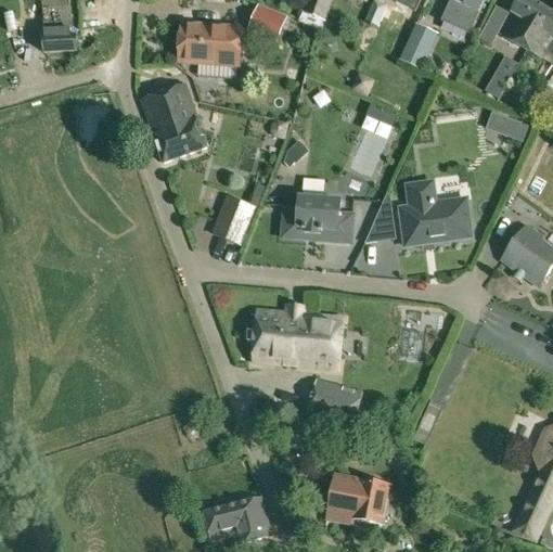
[(305,0),(300,12),(297,21),(319,29),(322,20),(323,20),(330,0),(305,0)]
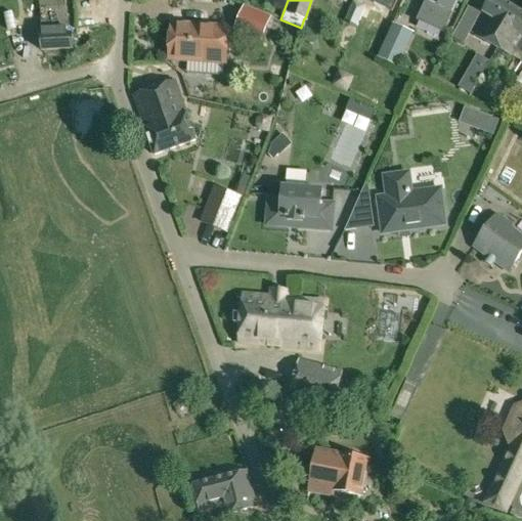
[(351,0),(342,20),(354,26),(364,4),(354,0),(351,0)]
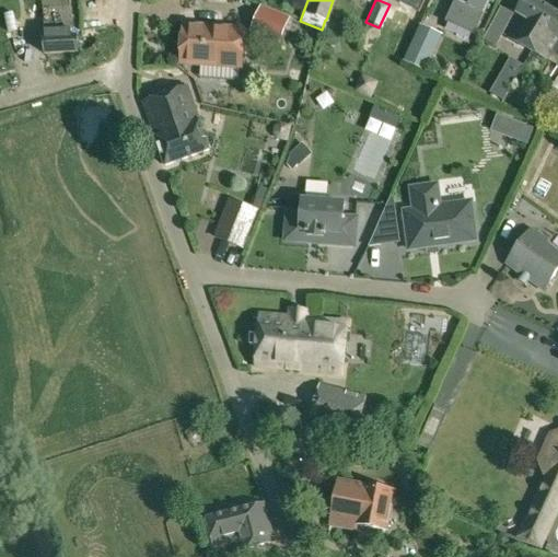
[(454,0),(445,21),(472,33),(486,0),(454,0)]
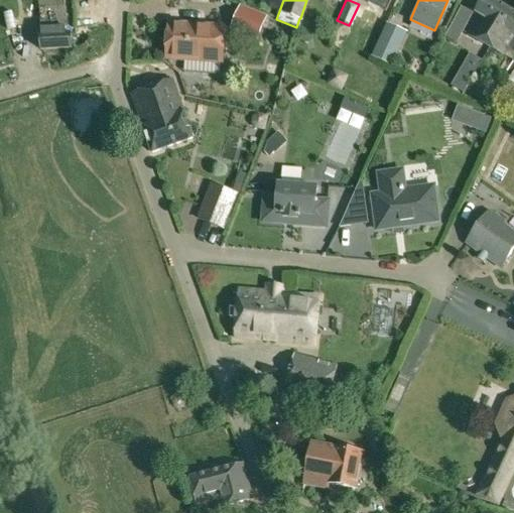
[(497,58),(500,52),(489,45),(509,10),(492,0),(480,0),(475,10),(478,12),(467,32),(488,44),(483,52),(491,57),(492,55),(497,58)]
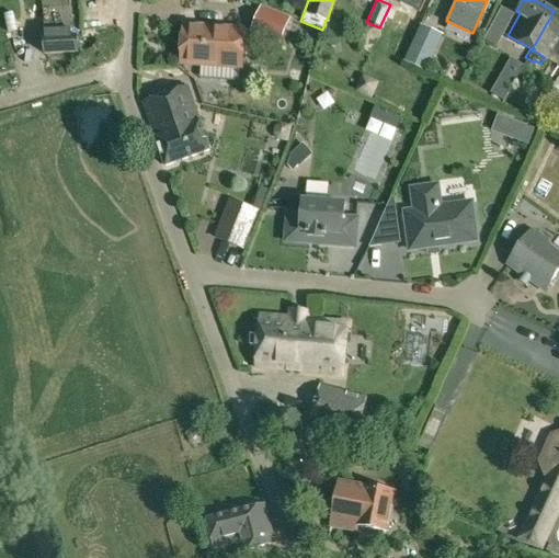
[(41,7),(42,18),(42,29),(43,35),(41,35),(43,53),(77,49),(75,32),(70,33),(69,25),(75,25),(73,14),(72,3),(67,3),(41,7)]
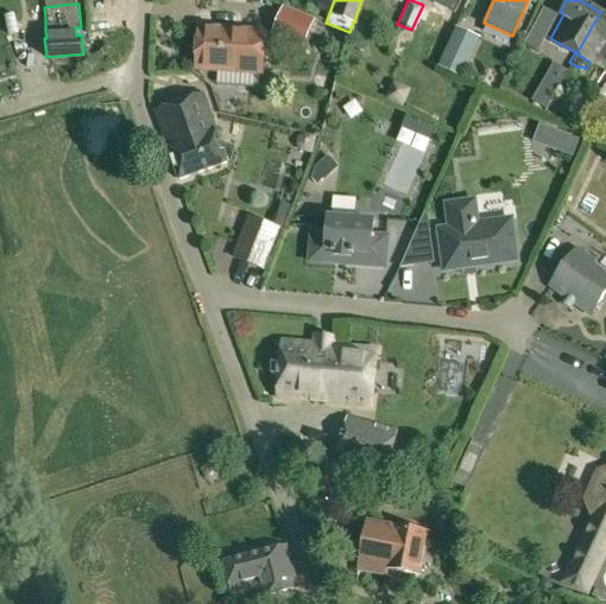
[(281,4),(270,32),(302,45),(314,17),(281,4)]
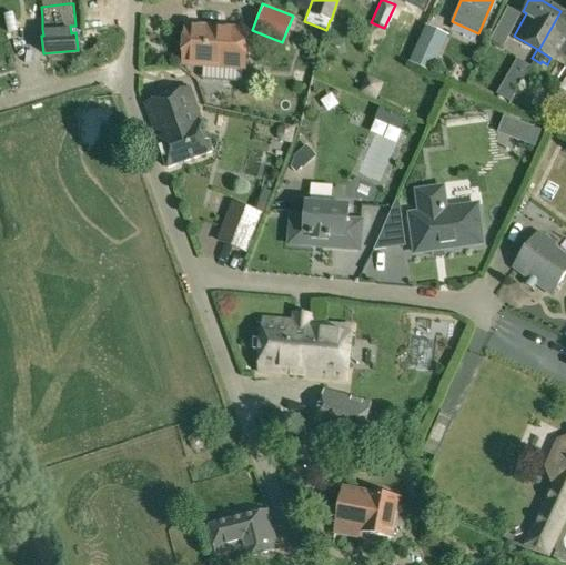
[(551,58),(552,58),(565,36),(565,13),(561,11),(538,50),(551,58)]
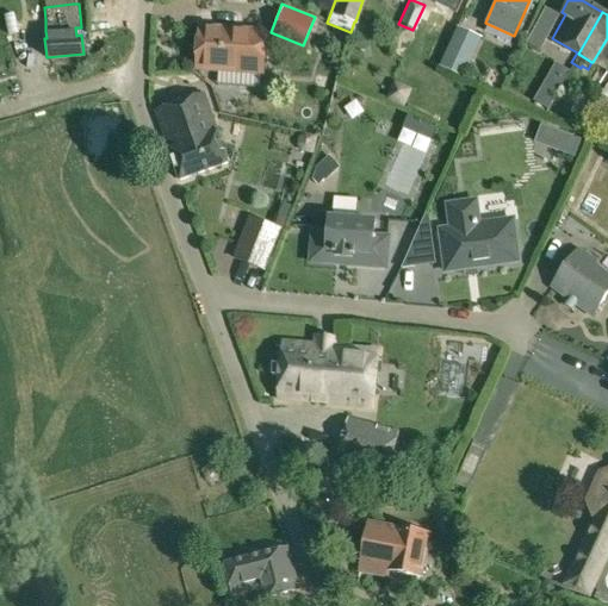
[(470,33),(461,29),(466,18),(461,16),(457,26),(446,49),(448,50),(441,64),(457,72),(463,57),(460,55),(470,33)]
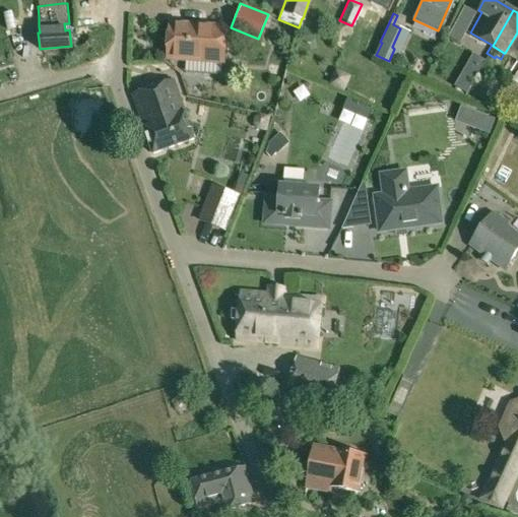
[(459,41),(467,26),(455,19),(447,35),(459,41)]
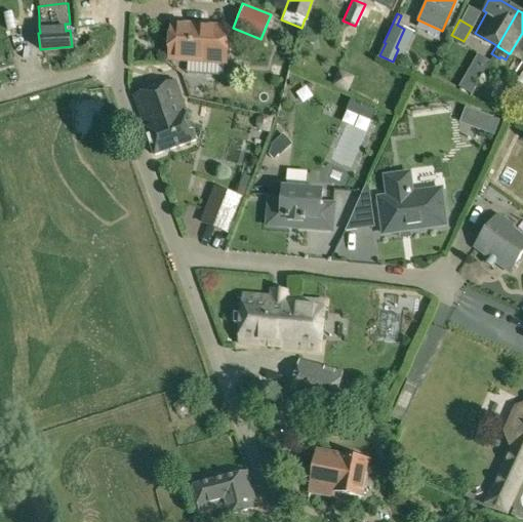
[(225,62),(228,25),(169,22),(167,58),(225,62)]
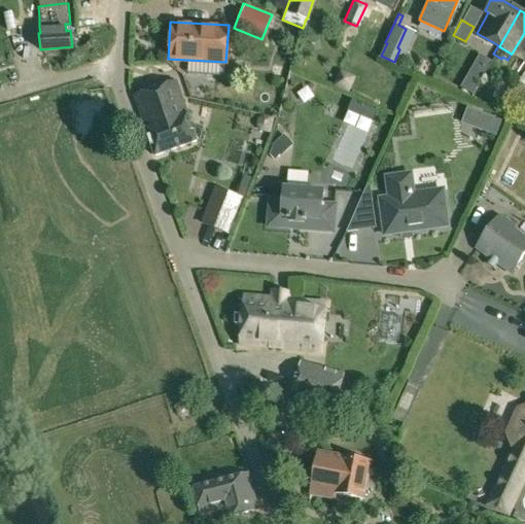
[(471,93),(478,81),(465,74),(459,85),(471,93)]
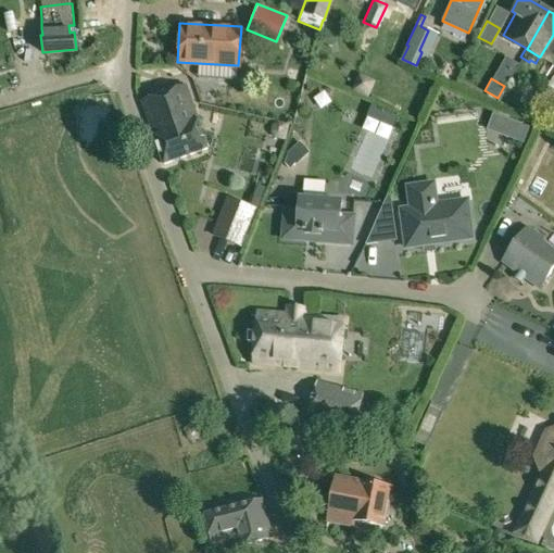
[(141,98),(151,127),(153,134),(152,134),(162,162),(205,147),(183,84),(141,98)]
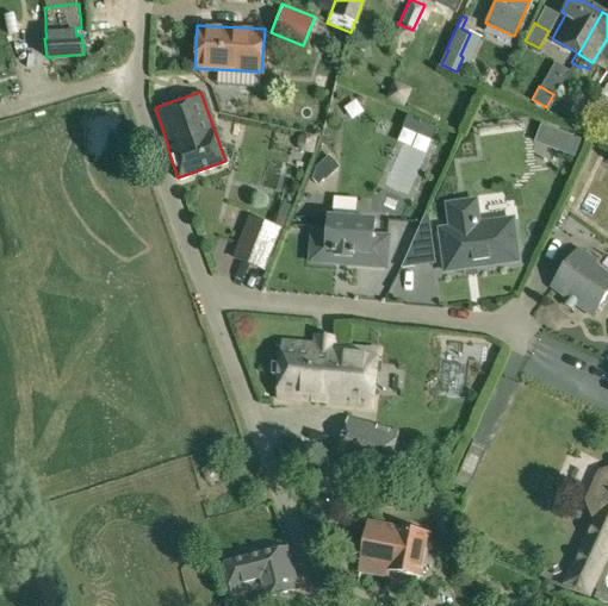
[(435,125),(405,113),(399,126),(430,139),(435,125)]
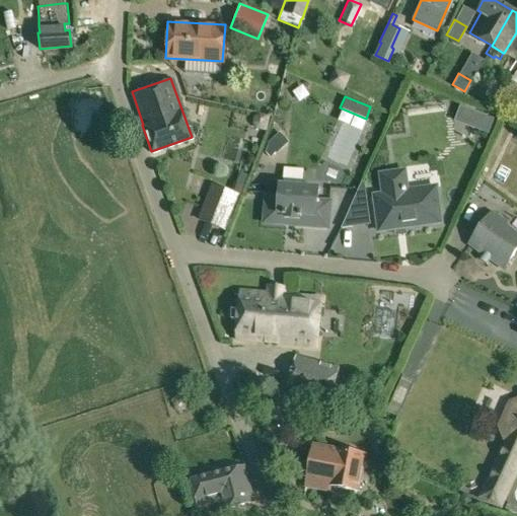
[(254,127),(266,129),(268,114),(256,112),(252,115),(250,122),(254,127)]
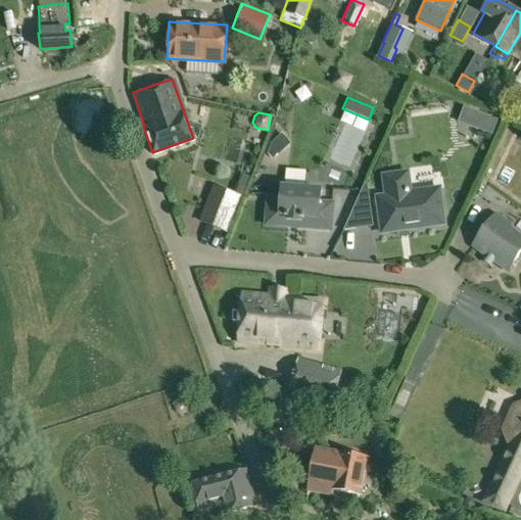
[(271,158),(290,141),(281,131),(268,143),(265,151),(271,158)]
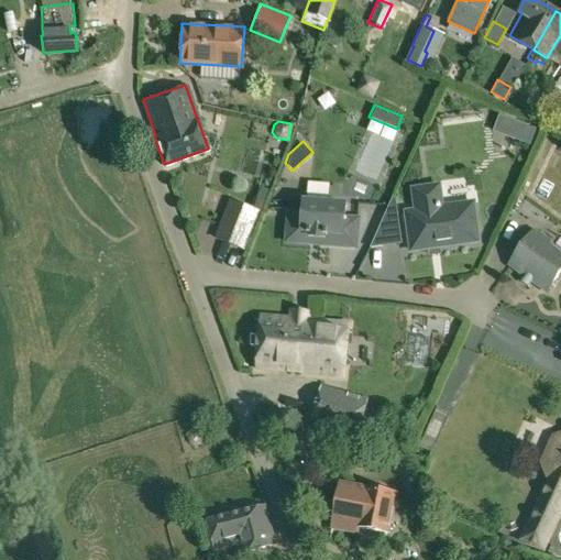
[(405,210),(409,250),(476,240),(472,201),(440,206),(437,184),(411,187),(414,209),(405,210)]
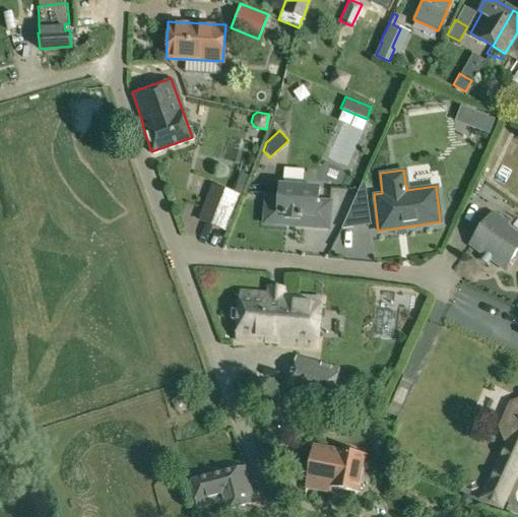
[(364,183),(361,181),(341,227),(369,222),(364,183)]
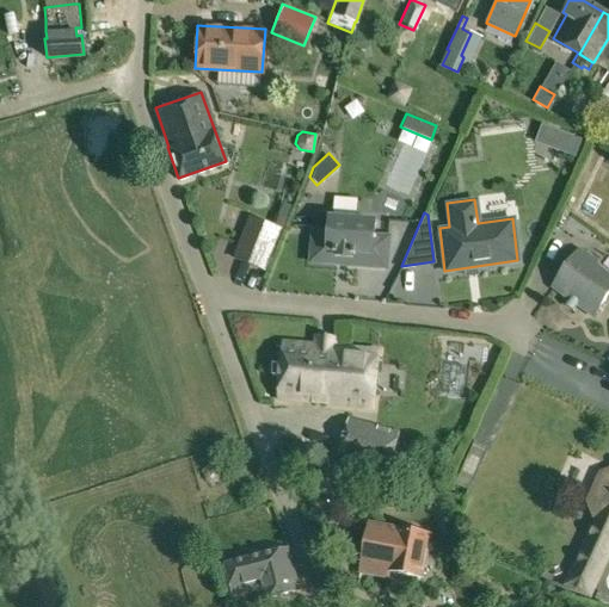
[(313,230),(311,259),(334,261),(336,256),(349,256),(349,262),(360,264),(360,258),(368,259),(368,264),(385,265),(387,235),(371,234),(373,221),(327,218),(326,231),(313,230)]
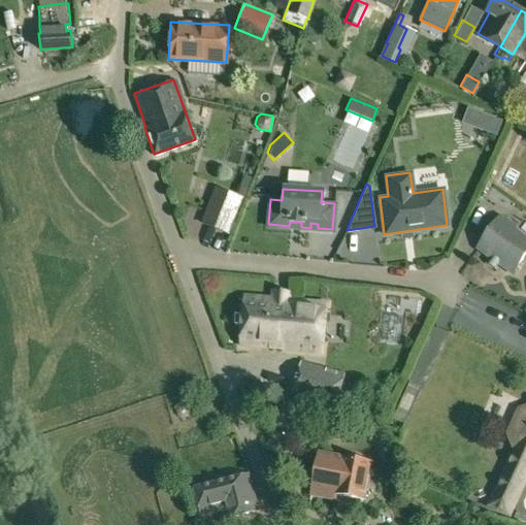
[(211,199),(203,222),(228,232),(241,197),(230,193),(225,204),(211,199)]
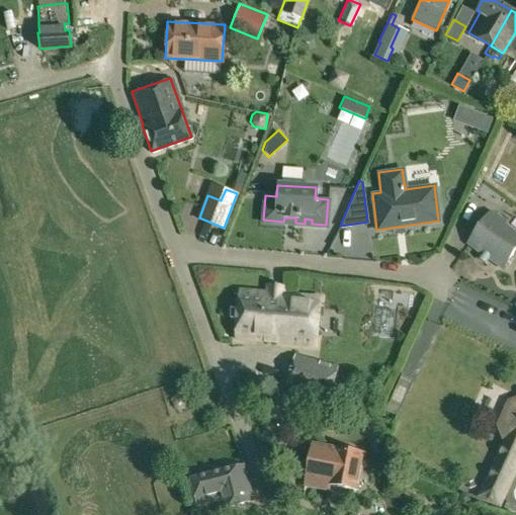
[(501,266),(515,245),(515,236),(501,226),(503,222),(490,212),(468,242),(501,266)]
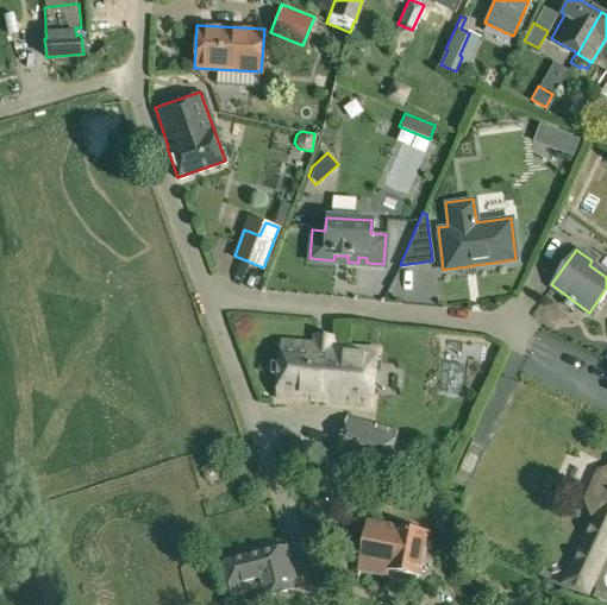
[(375,344),(277,335),(271,397),(370,405),(375,344)]
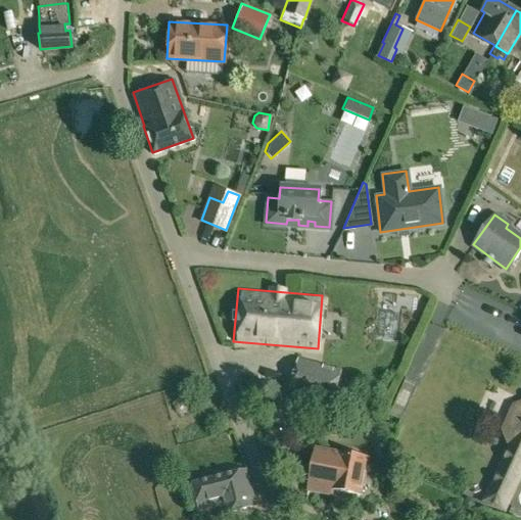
[(337,369),(297,357),(288,387),(328,399),(337,369)]
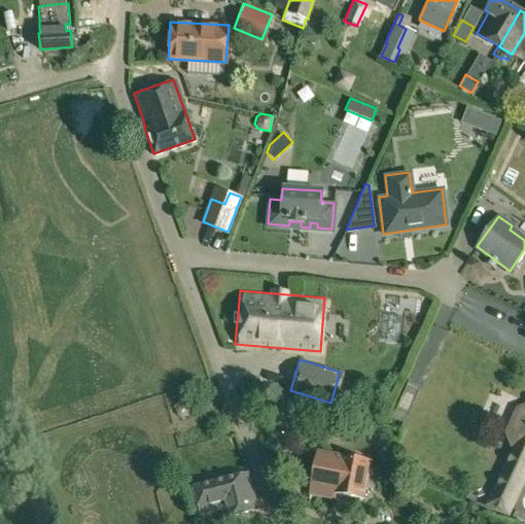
[(390,417),(401,422),(419,385),(406,379),(390,417)]
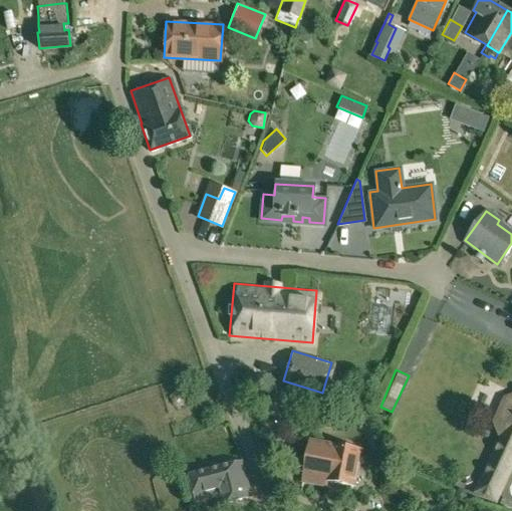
[(170,402),(175,405),(178,405),(179,405),(180,405),(181,405),(182,405),(182,404),(183,404),(183,403),(183,402),(184,401),(184,400),(183,400),(183,399),(183,398),(183,397),(183,396),(183,395),(182,395),(182,394),(182,393),(181,392),(180,392),(179,392),(178,392),(177,392),(176,392),(175,392),(174,392),(173,392),(172,392),(172,393),(171,394),(171,395),(171,396),(171,397),(171,398),(171,399),(171,400),(170,401),(170,402)]
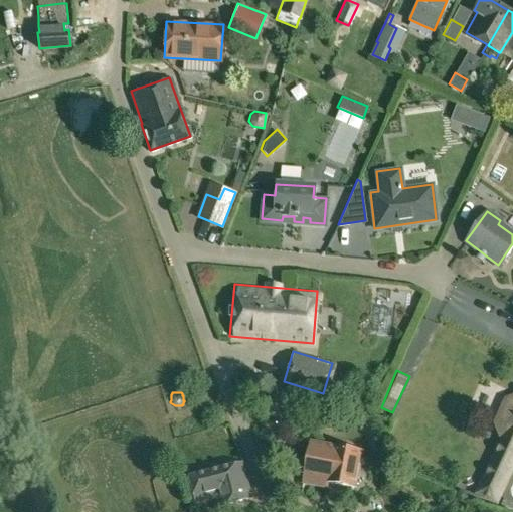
[(512,393),(503,397),(493,419),(500,436),(475,492),(495,501),(512,462),(512,393)]
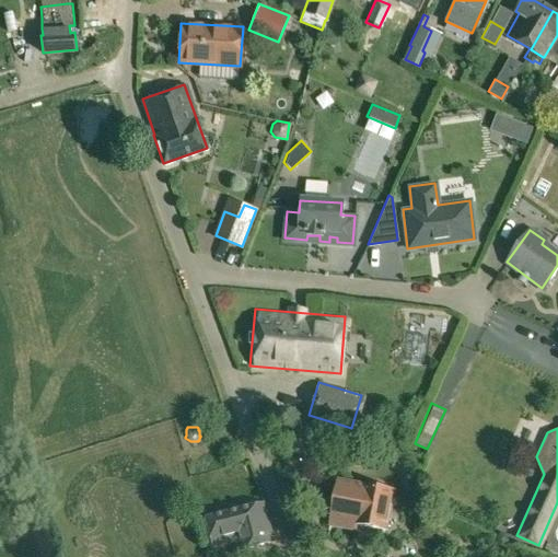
[(337,478),(334,494),(328,523),(353,529),(355,522),(385,528),(393,489),(337,478)]
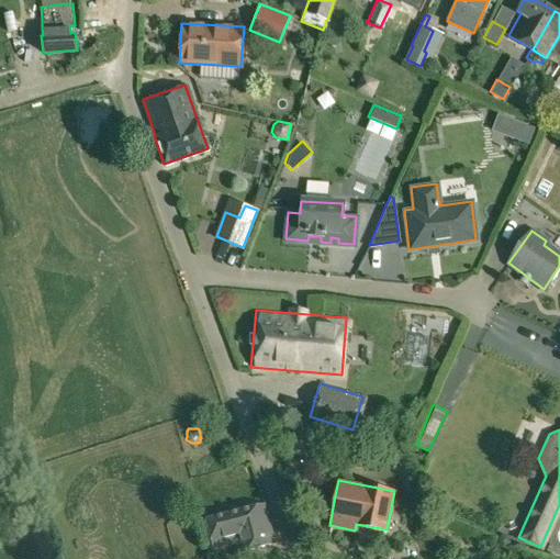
[(272,541),(262,503),(205,518),(212,540),(235,535),(239,550),(272,541)]
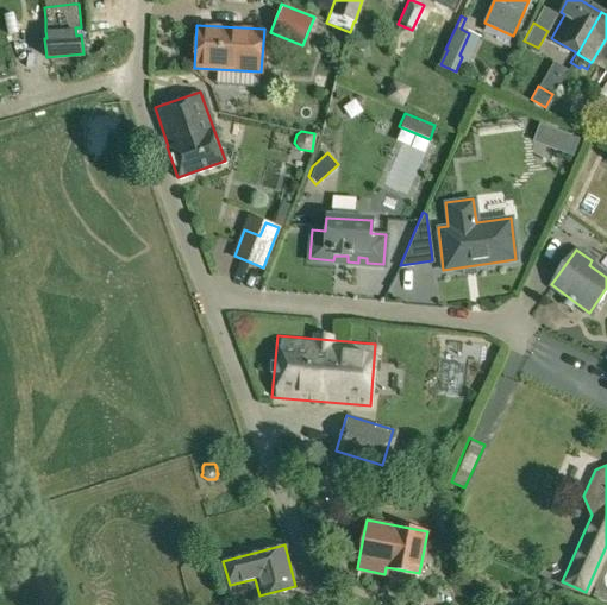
[(537,587),(546,593),(551,585),(549,578),(542,575),(537,587)]
